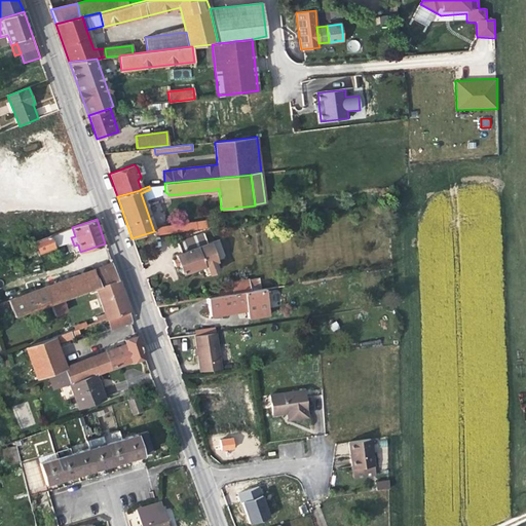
[(207,228),(205,221),(179,225),(180,232),(207,228)]
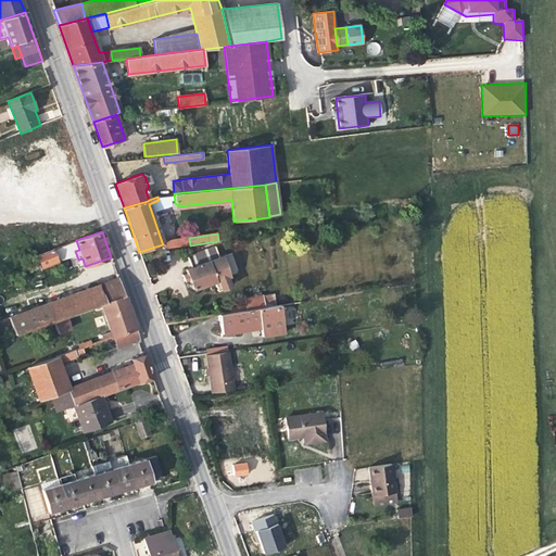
[(190,245),(189,238),(162,242),(163,244),(163,249),(190,245)]
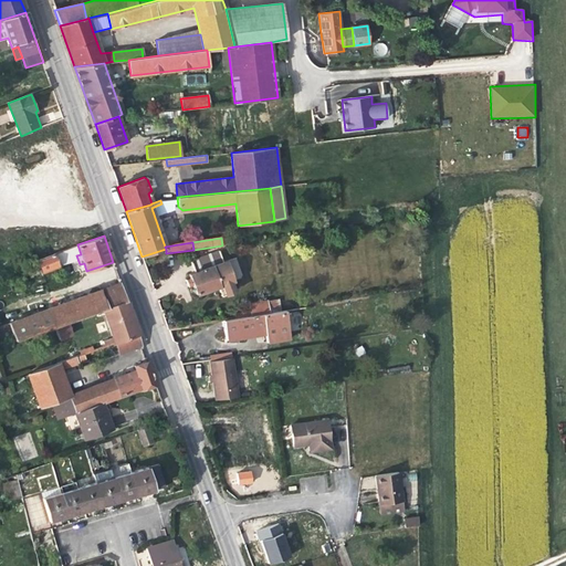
[(232,281),(226,261),(222,262),(219,251),(190,261),(195,272),(189,274),(190,278),(192,285),(196,294),(218,286),(219,292),(231,287),(229,282),(232,281)]
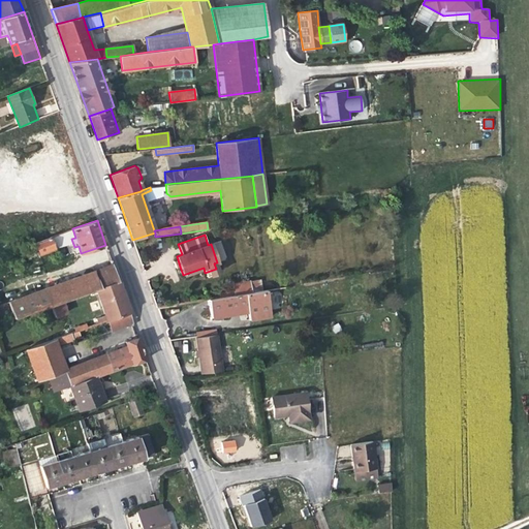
[(51,237),(35,243),(39,254),(56,248),(51,237)]
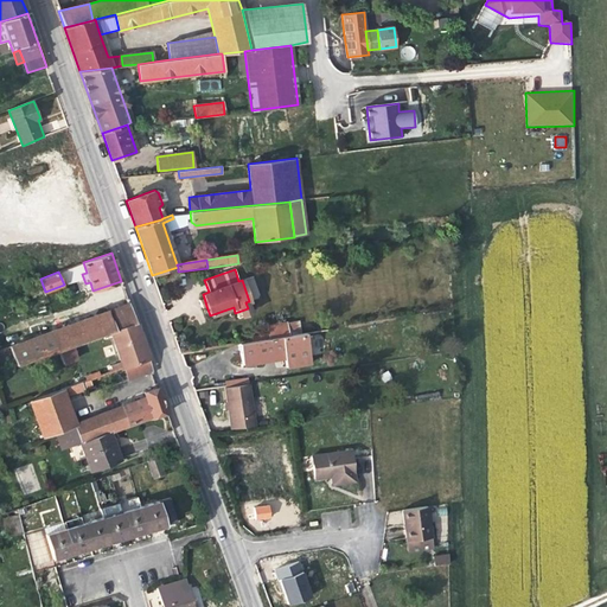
[(17,365),(59,351),(72,346),(110,332),(136,323),(129,304),(10,346),(17,365)]
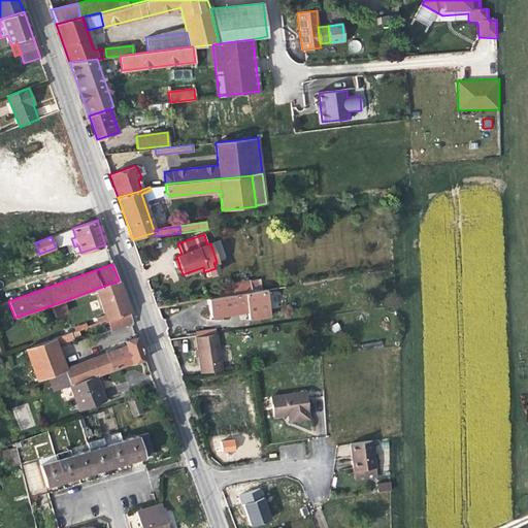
[(251,292),(249,279),(232,283),(233,290),(219,292),(219,297),(251,292)]
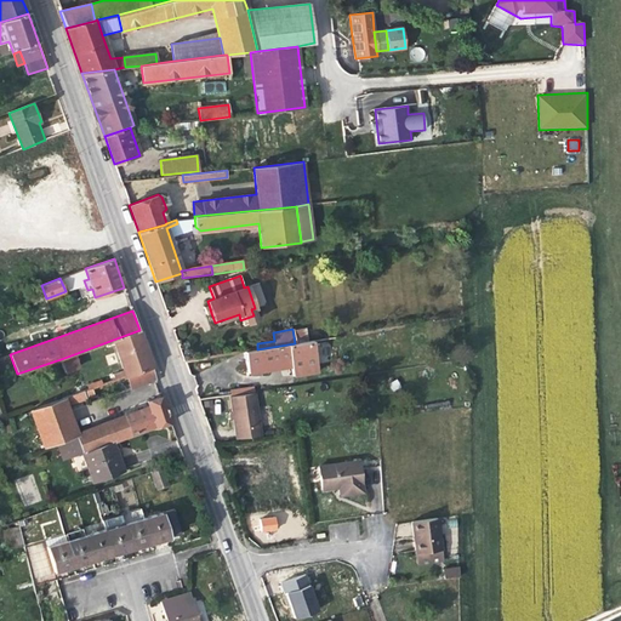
[(152,368),(140,330),(113,340),(124,371),(113,375),(115,380),(152,368)]
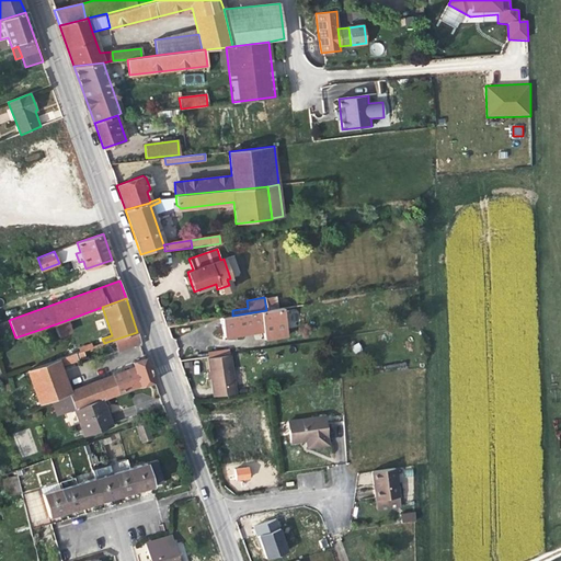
[(287,335),(283,307),(266,310),(232,316),(221,318),(225,336),(263,331),(264,340),(287,335)]
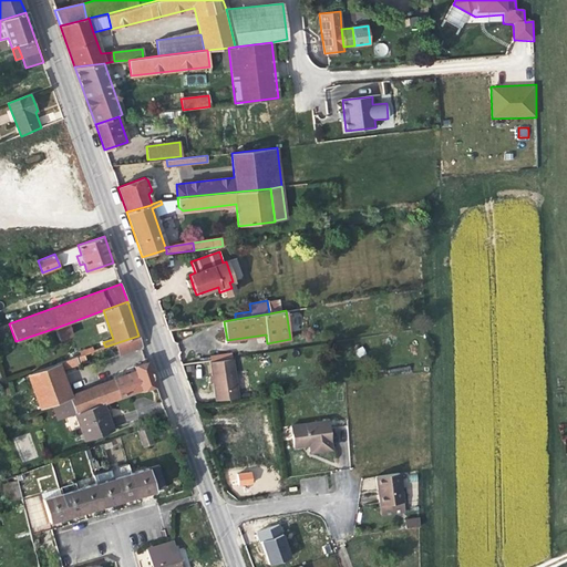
[(68,323),(55,328),(59,340),(72,336),(68,323)]
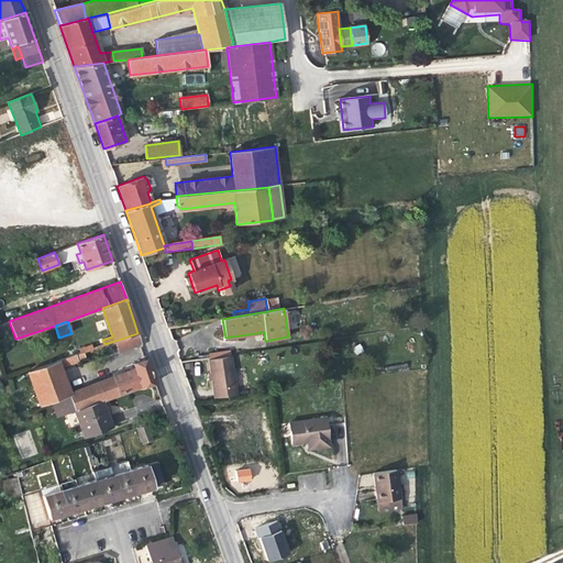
[(141,343),(138,333),(116,341),(119,352),(141,343)]
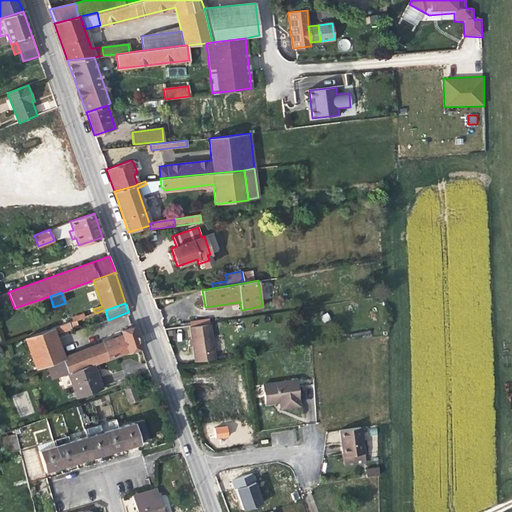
[(63,358),(55,335),(69,330),(68,328),(71,327),(69,322),(26,338),(37,369),(47,365),(51,364),(62,360),(68,374),(93,364),(128,351),(129,352),(141,348),(133,327),(121,331),(122,333),(102,341),(102,343),(63,358)]
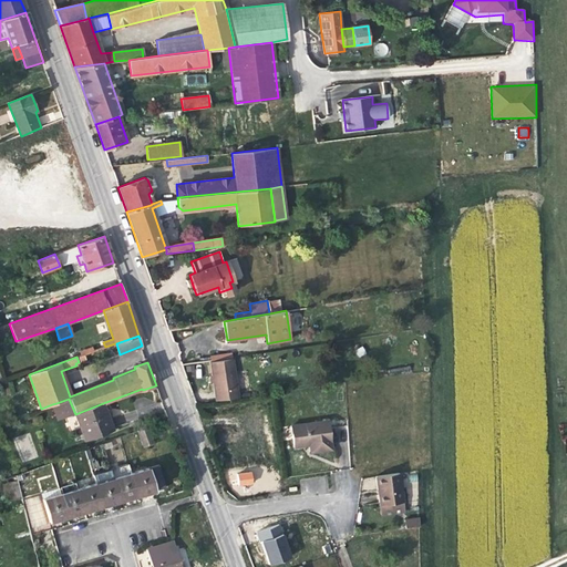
[(237,398),(232,359),(209,362),(215,401),(237,398)]
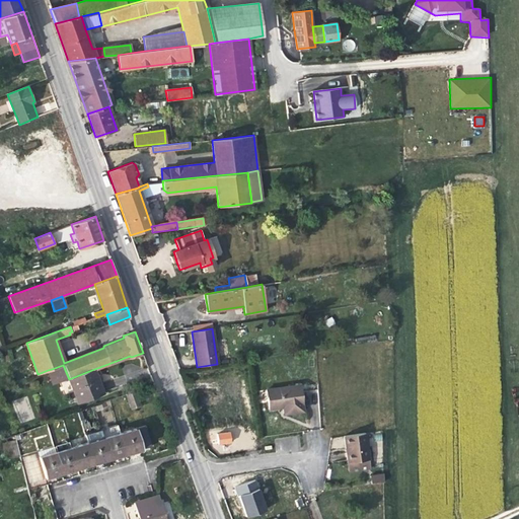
[(69,379),(63,365),(52,369),(57,383),(69,379)]
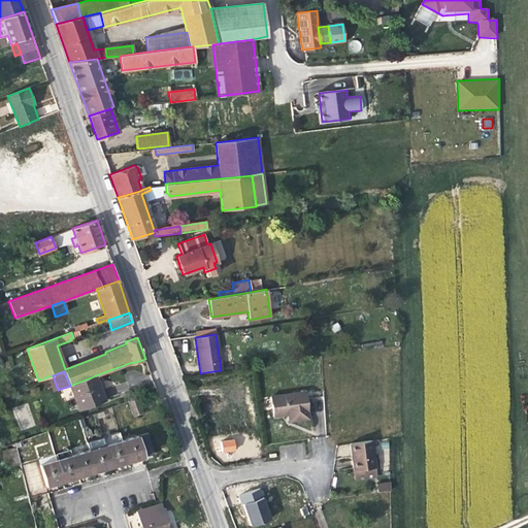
[(58,390),(53,375),(48,376),(54,391),(58,390)]
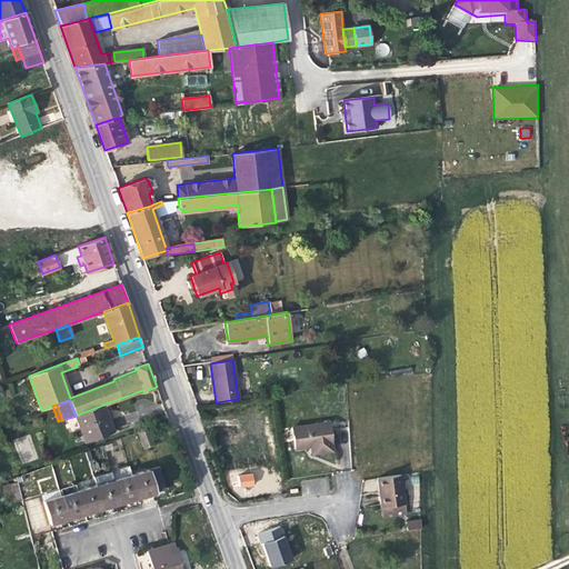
[(113,432),(103,405),(76,416),(86,442),(113,432)]
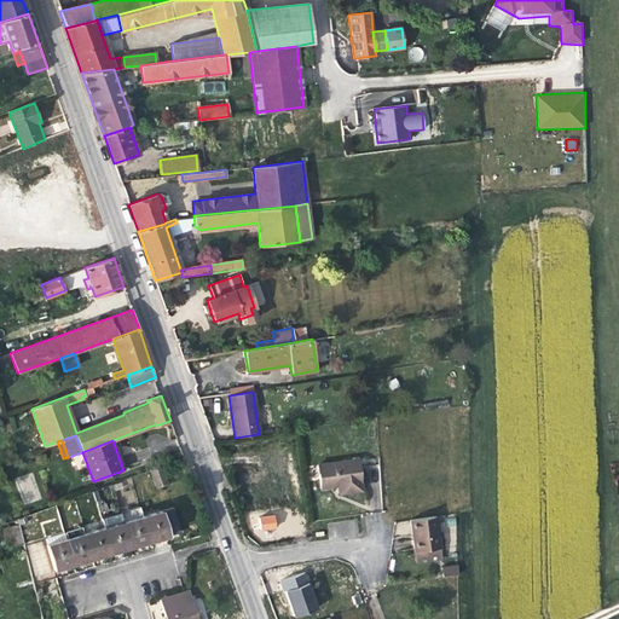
[(362,490),(357,460),(317,464),(319,487),(337,485),(339,493),(362,490)]
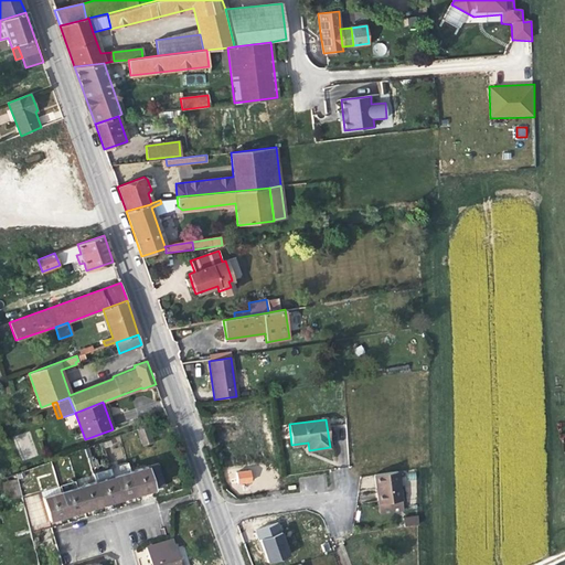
[(147,426),(137,429),(142,444),(152,440),(147,426)]
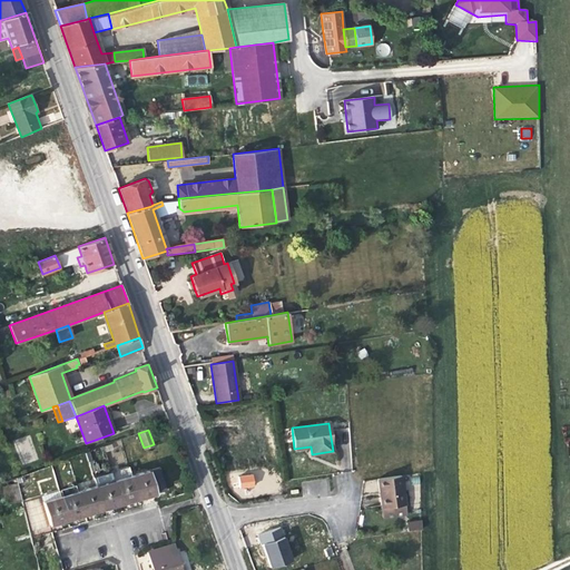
[(22,464),(38,460),(30,435),(15,441),(22,464)]
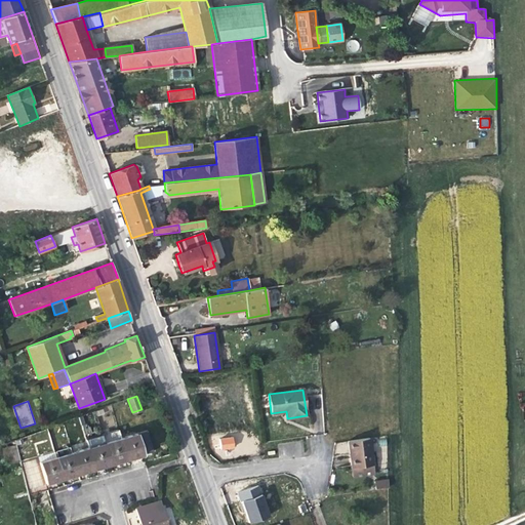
[(149,453),(154,450),(146,432),(140,434),(149,453)]
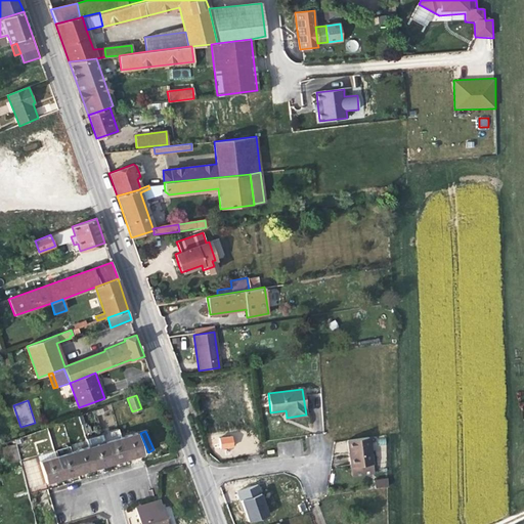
[(142,453),(136,432),(120,437),(126,459),(134,455),(142,453)]
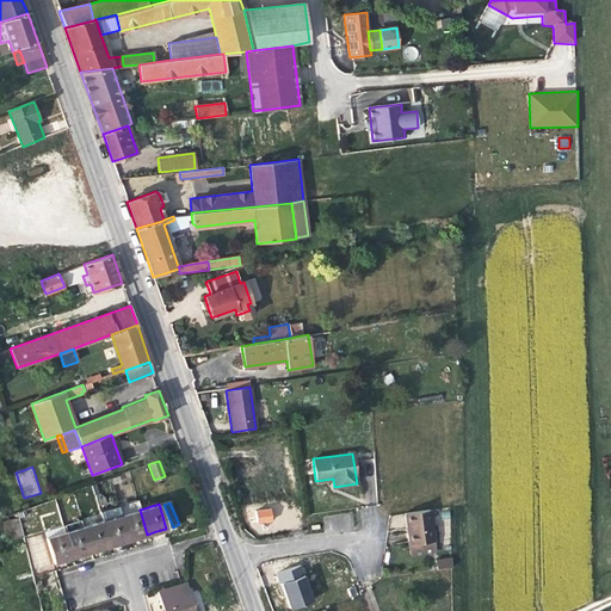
[(122,516),(119,507),(100,513),(102,520),(109,545),(118,543),(129,539),(122,516)]
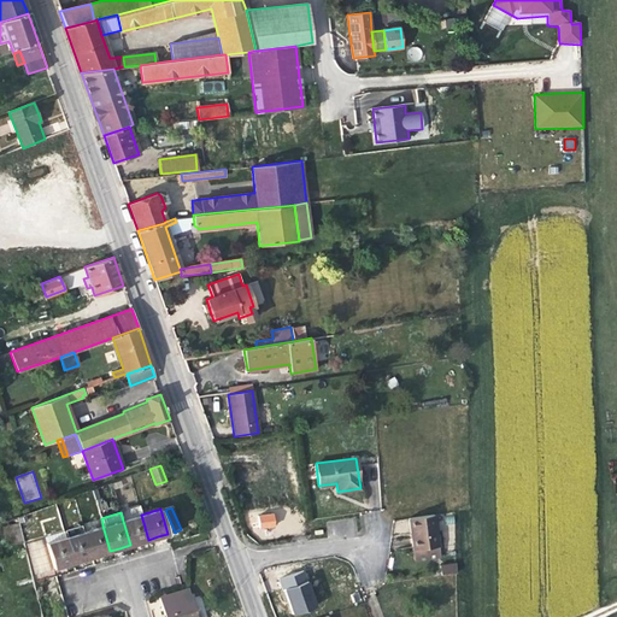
[(271,513),(257,515),(258,528),(274,526),(271,513)]
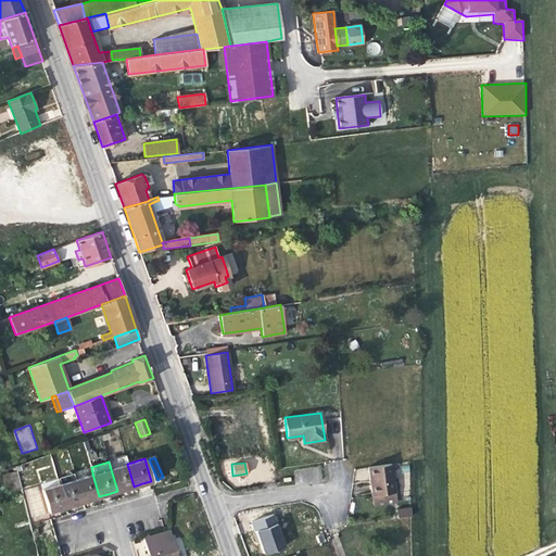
[(127,489),(134,487),(127,464),(111,469),(117,491),(127,489)]
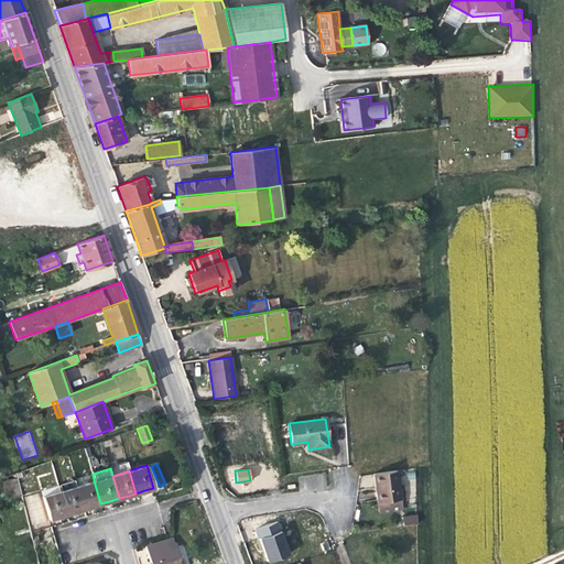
[(401,500),(397,470),(373,474),(379,512),(391,510),(390,501),(401,500)]
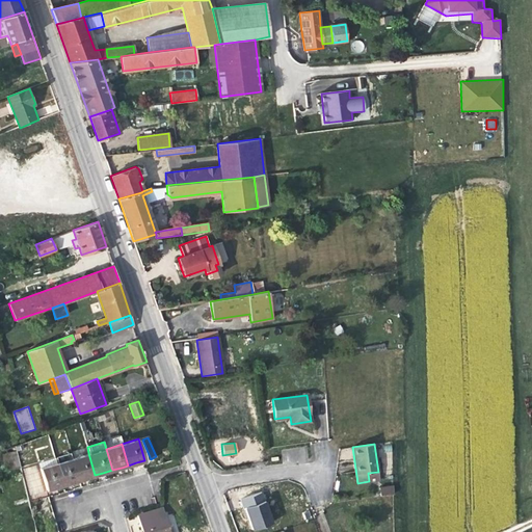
[(71,459),(70,453),(55,457),(57,462),(71,459)]
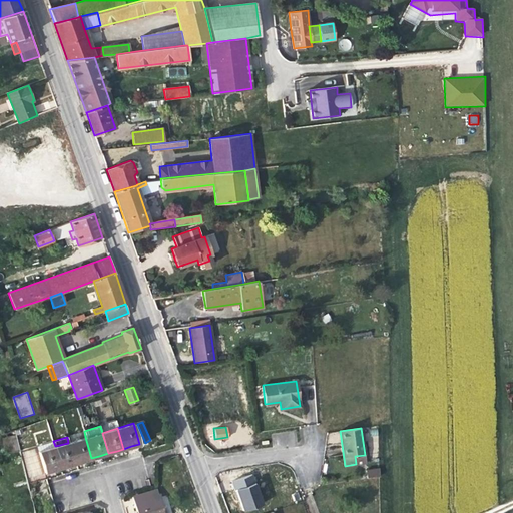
[(91,458),(85,437),(70,442),(76,463),(85,460),(91,458)]
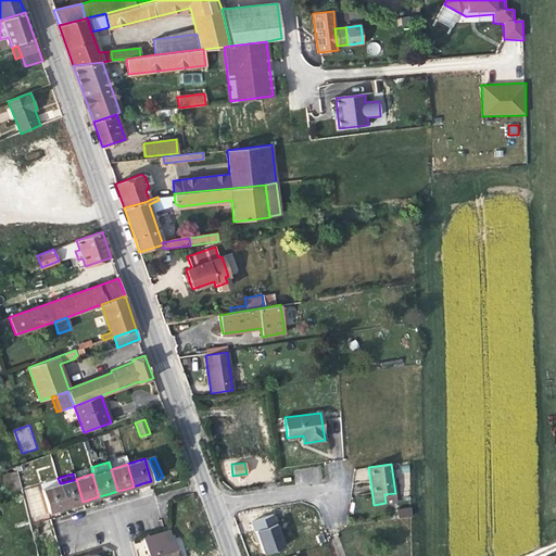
[(59,484),(58,478),(39,483),(48,512),(55,509),(65,506),(59,484)]
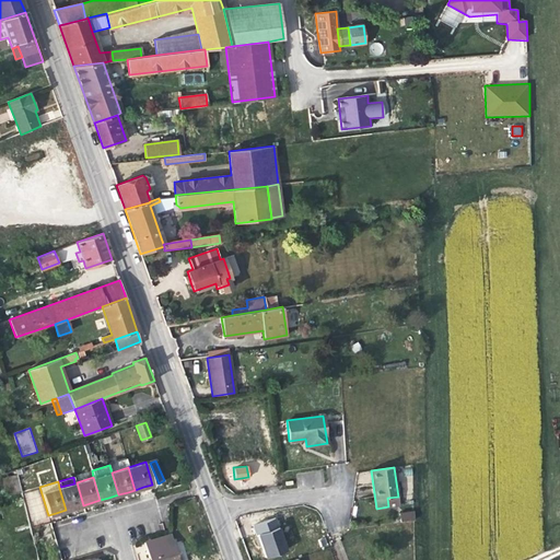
[(83,505),(77,482),(74,483),(60,487),(59,488),(66,510),(74,508),(83,505)]
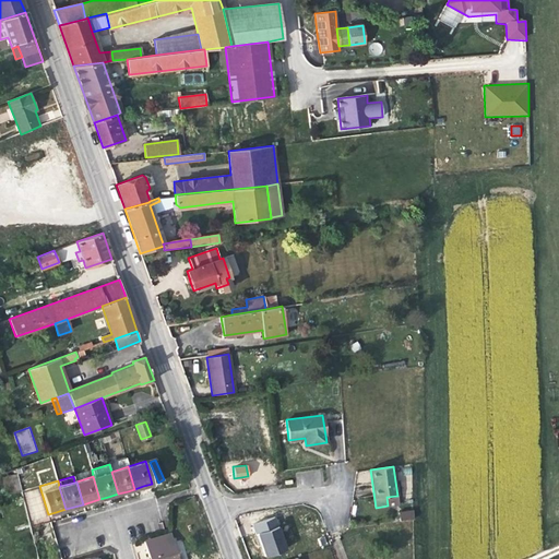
[(399,504),(397,496),(387,497),(388,506),(399,504)]
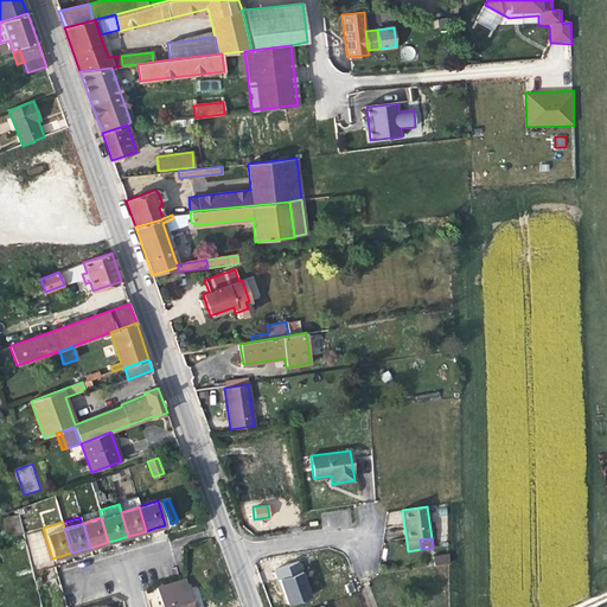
[(445,564),(443,555),(433,556),(434,566),(445,564)]
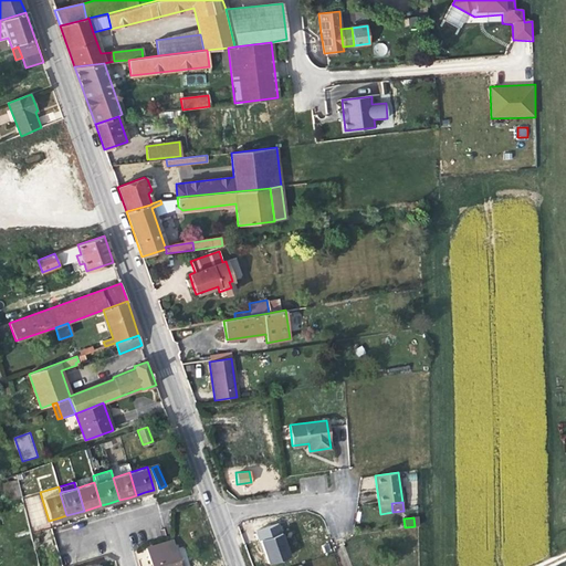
[(269,563),(290,556),(278,523),(255,531),(259,541),(260,541),(269,563)]
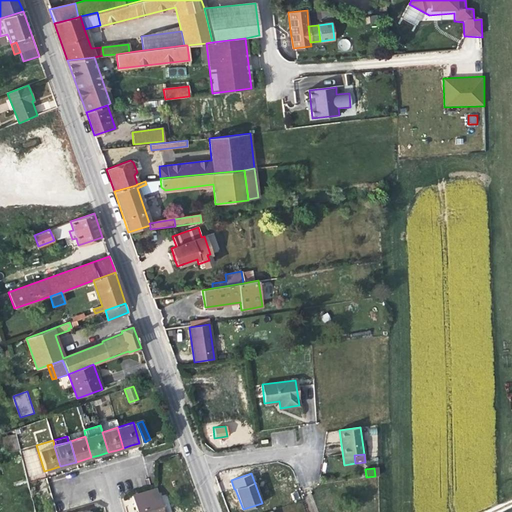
[(136,511),(162,511),(156,490),(132,497),(136,511)]
